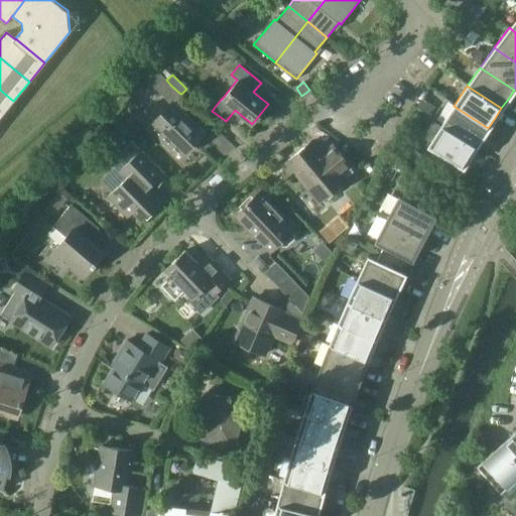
[(0,90),(0,117),(13,101),(0,90)]
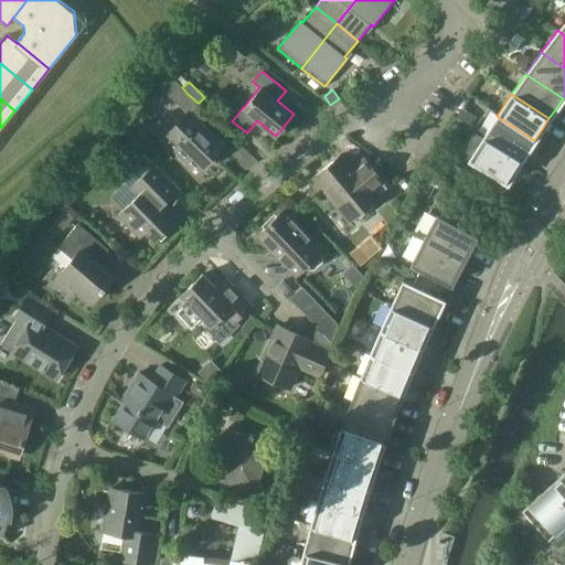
[(214,136),(223,127),(199,103),(198,103),(178,123),(167,113),(152,128),(185,160),(189,158),(200,168),(223,144),(214,136)]
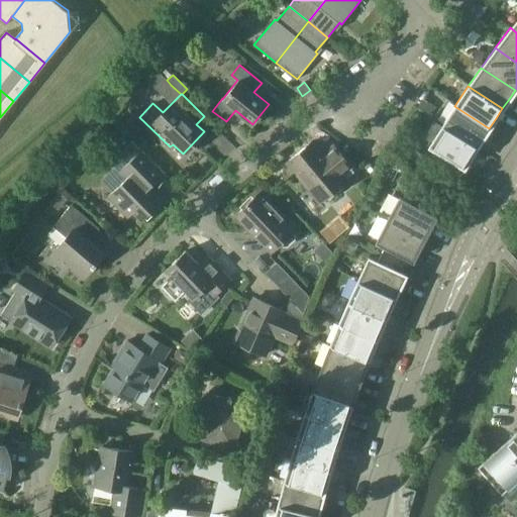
[(418,108),(425,112),(430,104),(423,99),(418,108)]
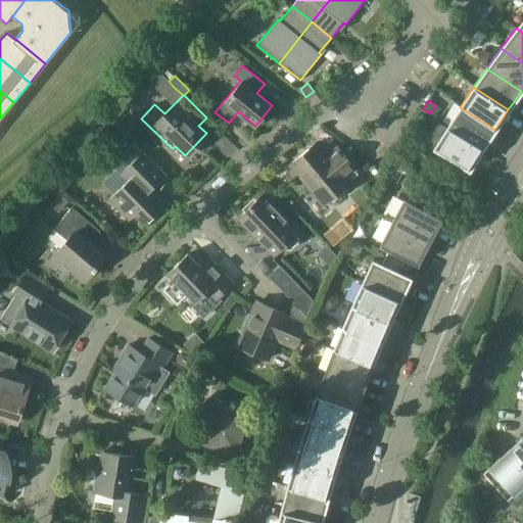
[(438,114),(435,105),(430,113),(436,117),(438,114)]
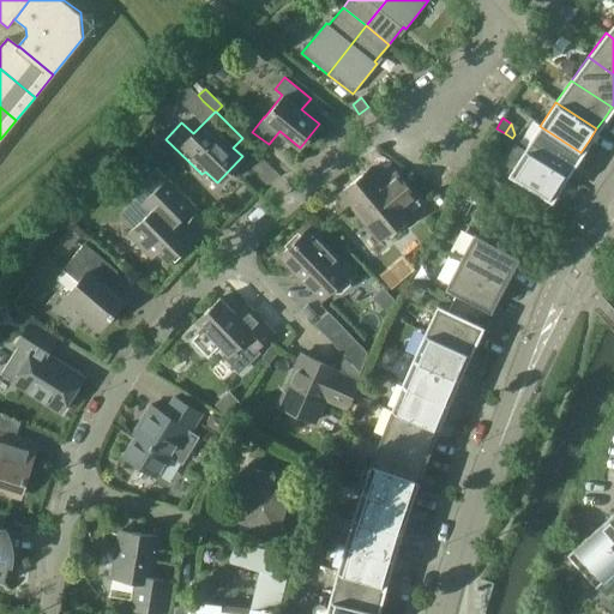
[(524,150),(565,175),(572,163),(581,152),(540,126),(524,150)]
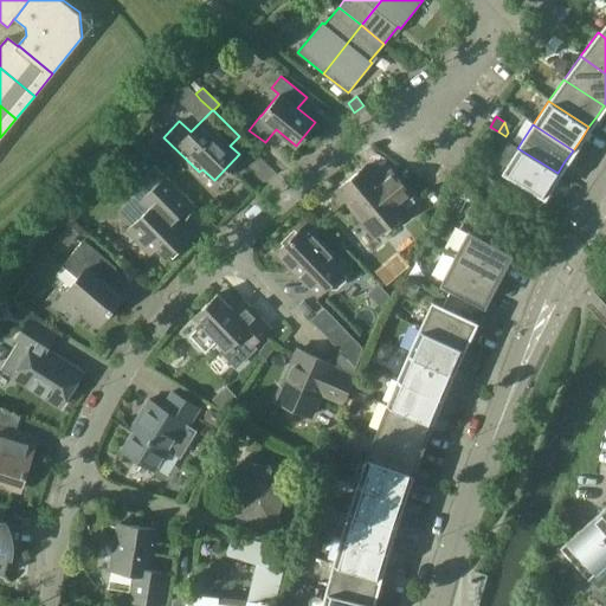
[(537,204),(558,173),(517,148),(503,172),(513,178),(508,185),(537,204)]
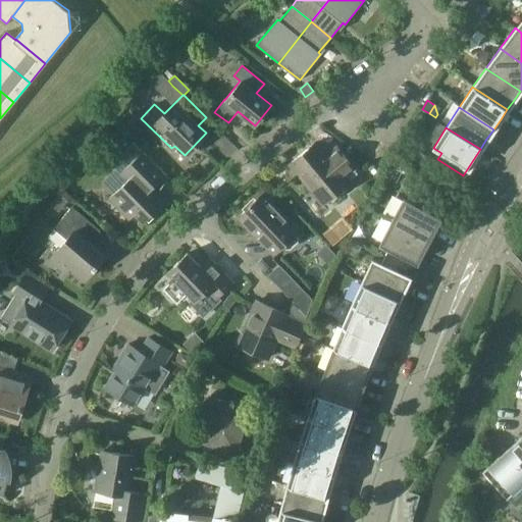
[(126,179),(108,198),(121,211),(126,206),(143,222),(146,219),(149,221),(168,202),(153,187),(165,174),(155,164),(142,151),(134,142),(129,147),(126,150),(135,158),(129,163),(119,172),(126,179)]
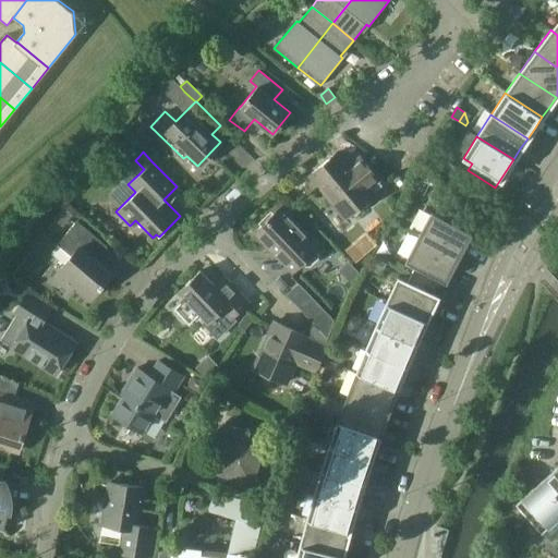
[(377,178),(376,176),(361,158),(349,168),(336,153),(311,173),(347,216),(372,195),(371,194),(381,185),(376,179),(377,178)]
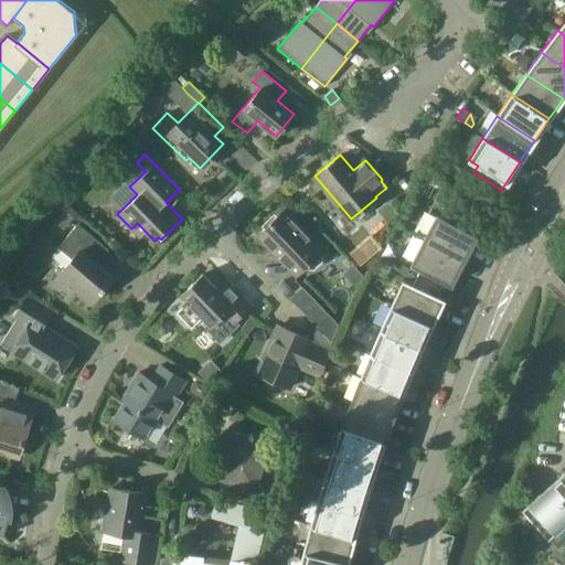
[(462,208),(458,215),(470,222),(475,214),(462,208)]
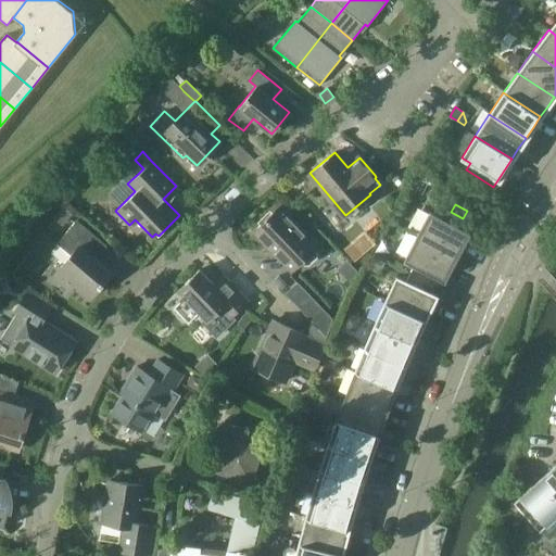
[(73,215),(63,206),(52,218),(58,223),(59,222),(63,225),(73,215)]
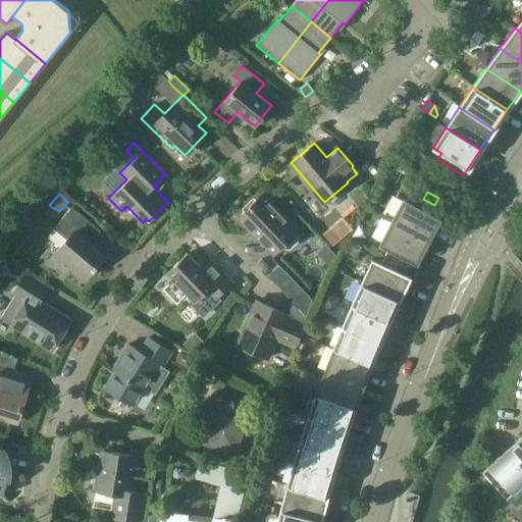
[(273,254),(282,245),(285,249),(291,249),(299,242),(299,237),(295,232),(298,230),(262,194),(238,217),(273,254)]
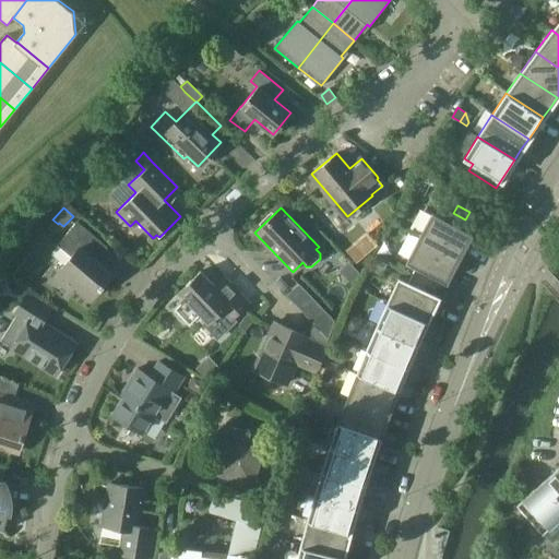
[(440,217),(432,213),(419,237),(459,258),(471,234),(475,226),(445,209),(440,217)]
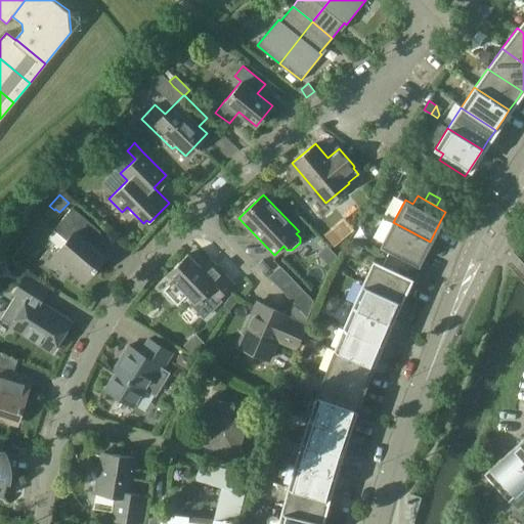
[(67,239),(57,251),(47,263),(63,276),(70,268),(84,280),(104,256),(88,243),(89,241),(89,236),(87,234),(94,226),(72,207),(53,229),(67,239)]
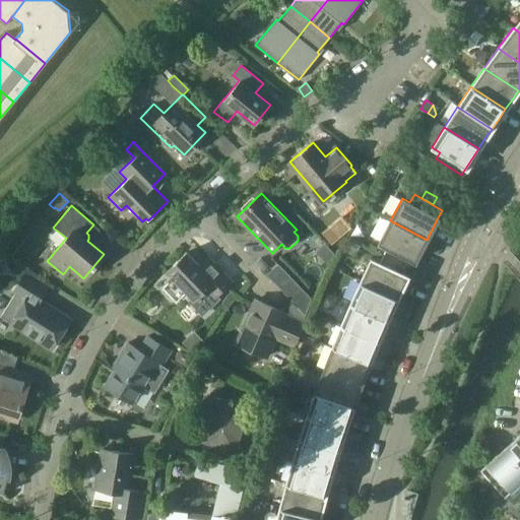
[(383,254),(400,262),(403,255),(415,261),(427,240),(390,220),(379,243),(386,247),(383,254)]
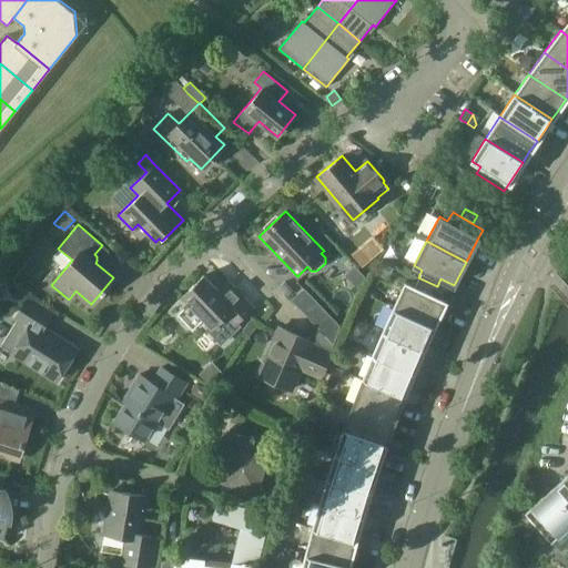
[(374,260),(374,259),(374,257),(373,255),(373,254),(372,253),(371,252),(369,252),(368,251),(367,251),(365,251),(364,251),(363,251),(362,252),(361,252),(359,253),(358,254),(357,255),(357,257),(357,259),(357,260),(357,261),(358,263),(359,264),(361,265),(362,265),(363,266),(364,266),(365,266),(367,266),(368,266),(369,265),(371,265),(372,264),(373,263),(373,261),(374,260)]
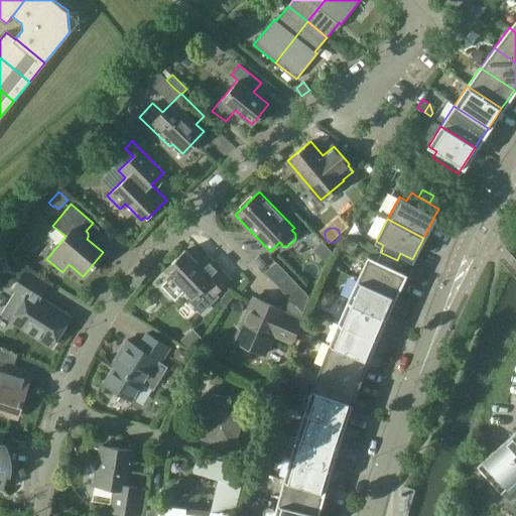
[(161,284),(175,299),(185,288),(191,294),(187,298),(202,311),(217,296),(215,293),(230,278),(214,261),(205,269),(185,250),(166,268),(170,273),(166,276),(167,278),(161,284)]
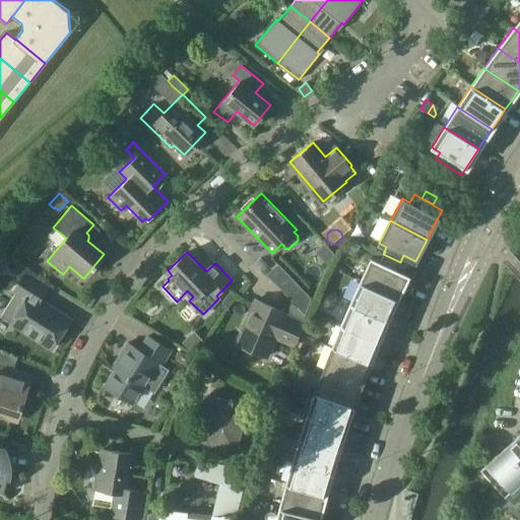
[(396,270),(400,262),(383,254),(379,262),(371,258),(366,269),(361,280),(398,298),(408,275),(396,270)]
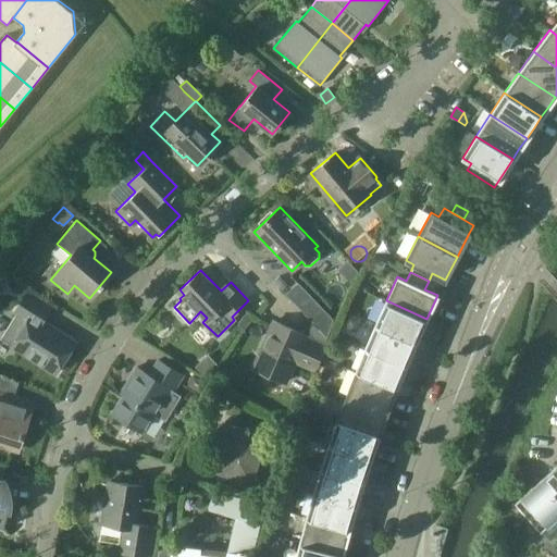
[(332,319),(320,306),(297,283),(286,294),(326,336),(332,319)]
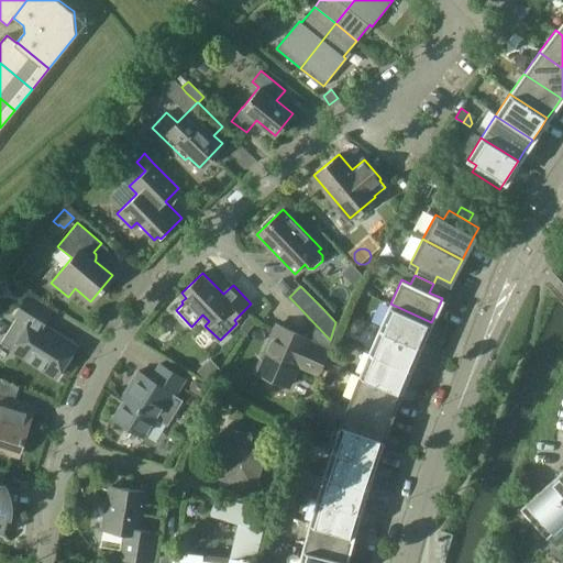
[(17,317),(0,342),(11,349),(56,377),(76,345),(43,324),(51,312),(26,297),(14,316),(17,317)]
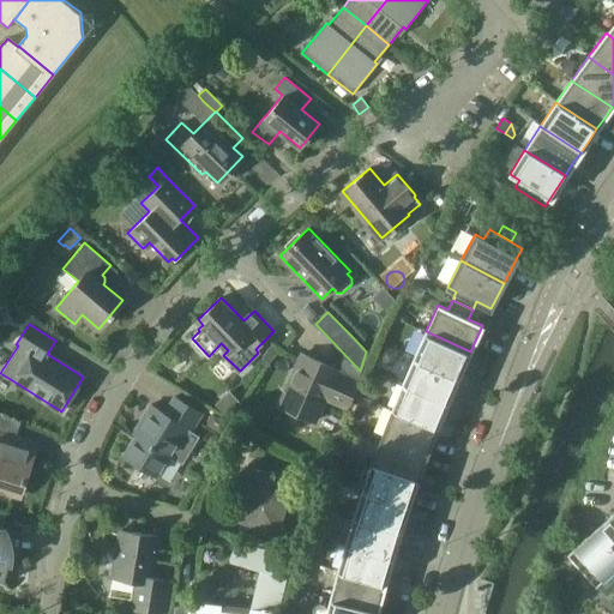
[(414,356),(459,377),(461,372),(470,351),(426,331),(414,356)]
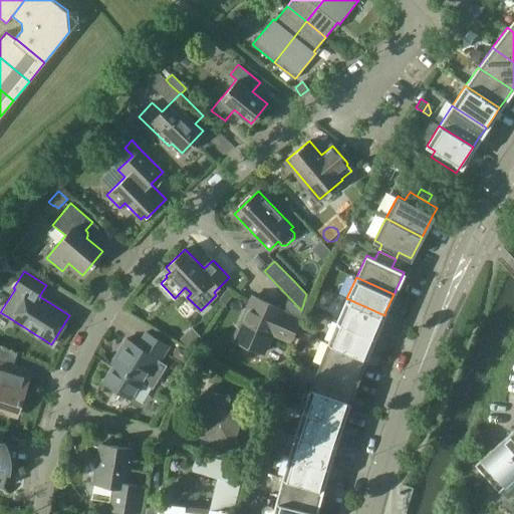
[(321,288),(315,300),(328,306),(333,294),(321,288)]
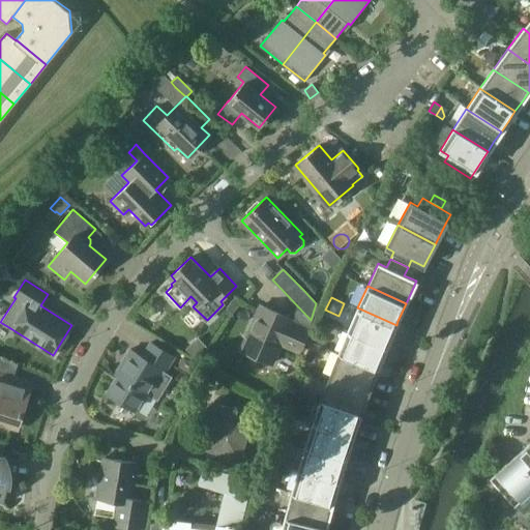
[(310,331),(316,325),(297,306),(289,316),(288,317),(260,305),(240,350),(271,363),(280,346),(299,354),(310,331)]
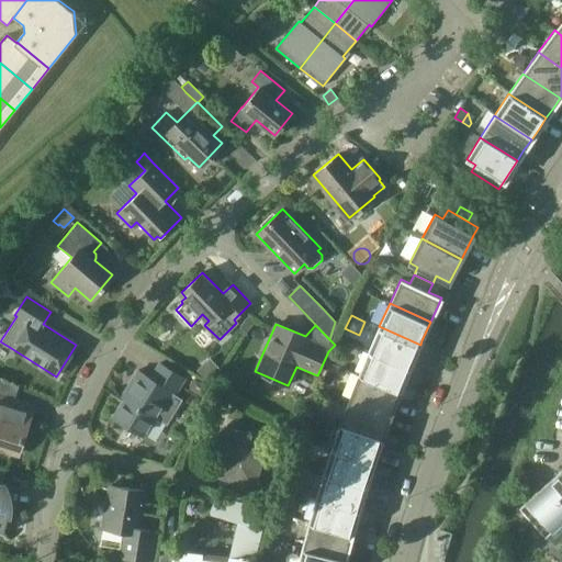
[(419,345),(420,345),(379,326),(368,350),(409,368),(415,355),(419,345)]
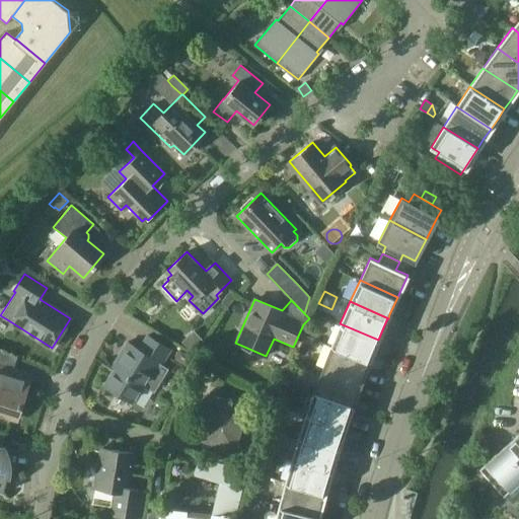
[(331,346),(370,361),(378,340),(340,323),(331,346)]
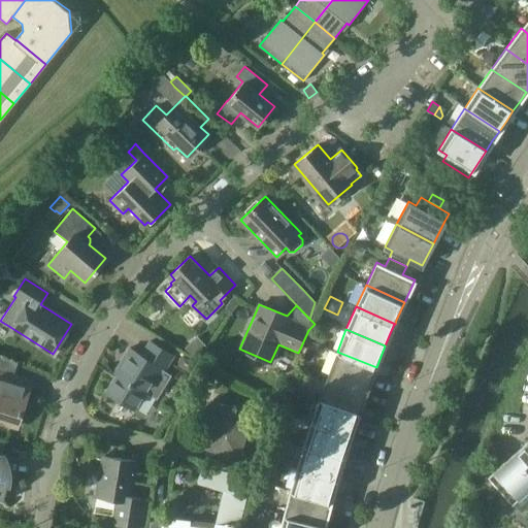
[(123,365),(106,392),(134,408),(145,391),(157,398),(166,383),(159,377),(173,355),(150,340),(141,355),(129,348),(120,363),(123,365)]
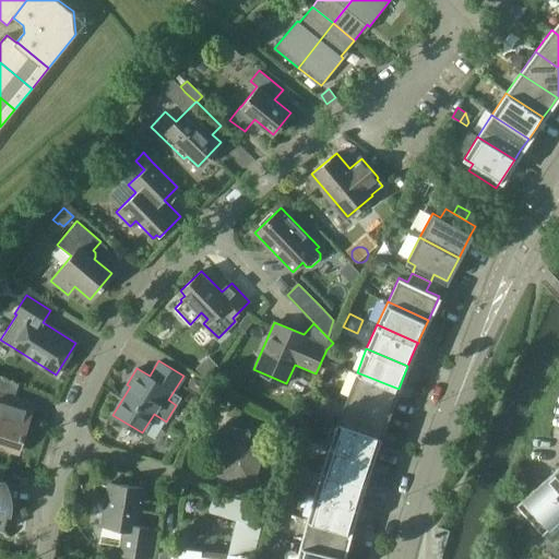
[(322,380),(330,382),(334,371),(326,369),(322,380)]
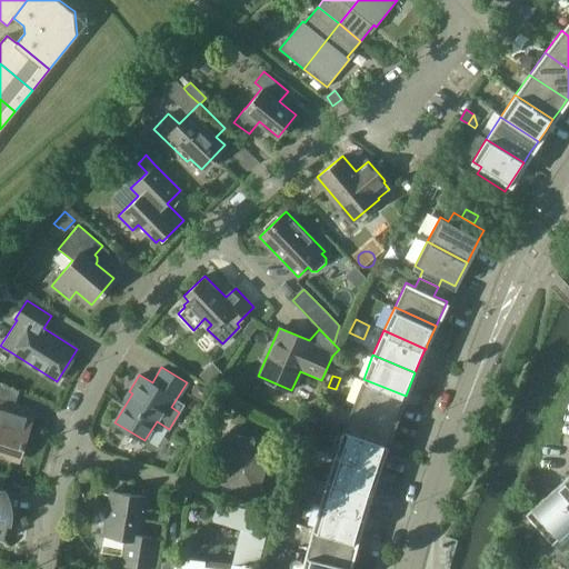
[(396,420),(406,396),(363,379),(353,403),(396,420)]
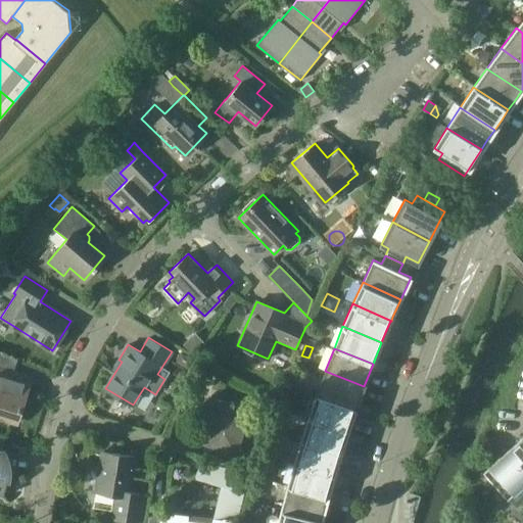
[(0,417),(17,422),(29,385),(19,383),(22,375),(13,372),(17,360),(0,351),(0,417)]
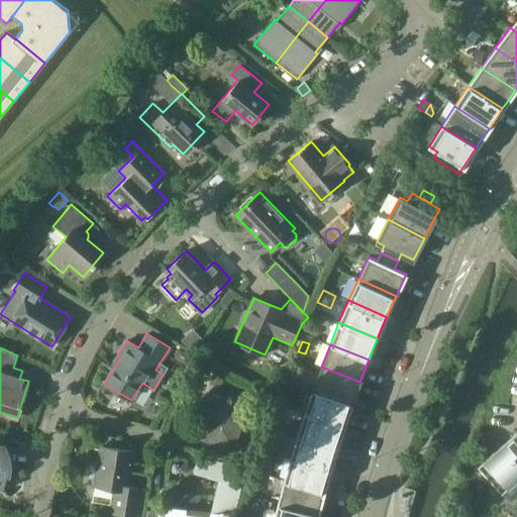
[(181,348),(177,355),(178,358),(187,364),(192,354),(181,348)]
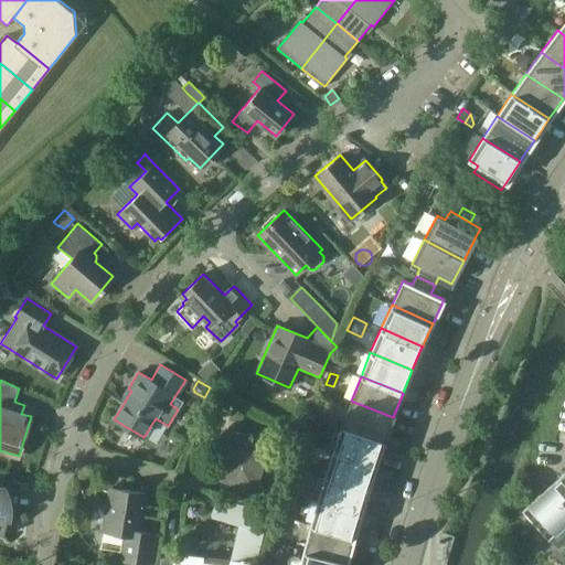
[(342,425),(384,440),(385,438),(393,417),(351,401),(348,412),(342,425)]
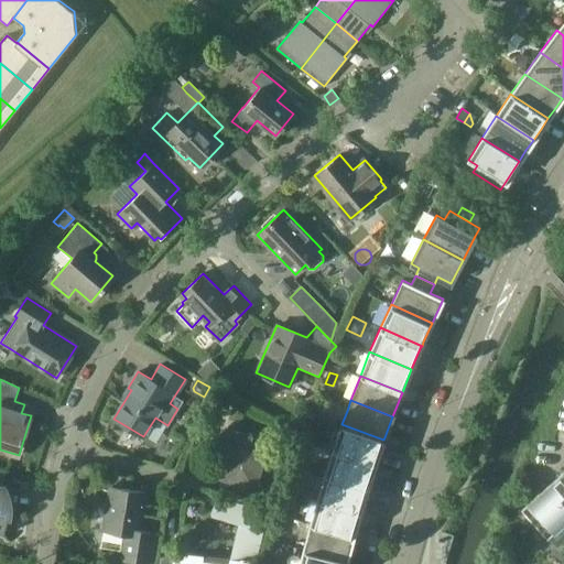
[(376,464),(383,440),(342,424),(335,443),(333,449),(376,464)]
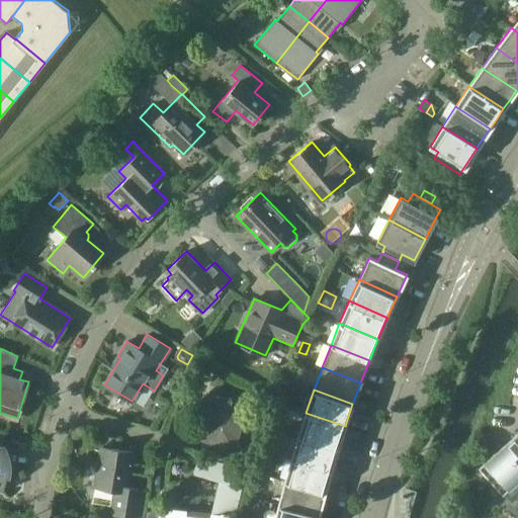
[(249,466),(259,433),(238,427),(245,405),(214,396),(212,400),(207,398),(203,413),(208,415),(201,436),(230,444),(226,459),(249,466)]
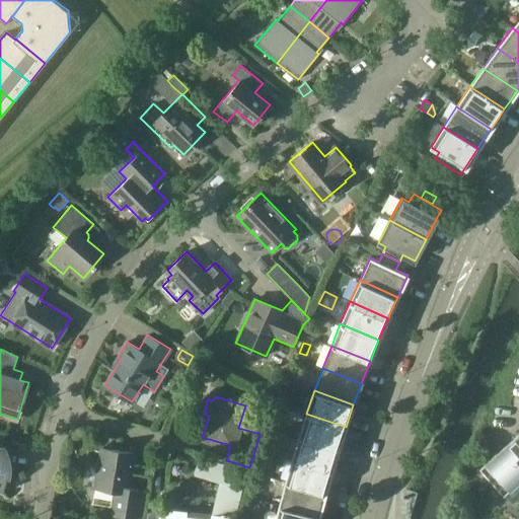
[(299,437),(339,449),(343,435),(346,427),(306,414),(299,437)]
